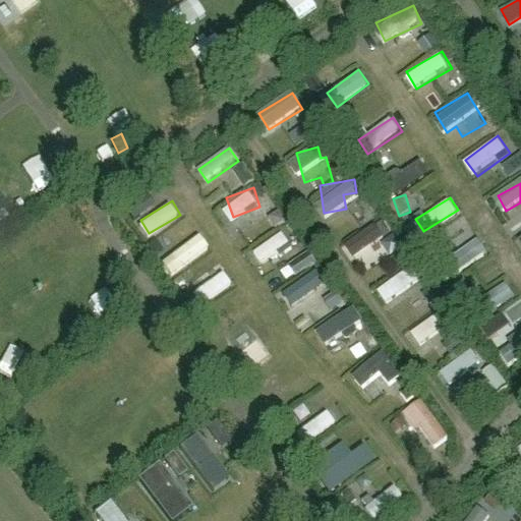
[(246,229),(252,242),(284,227),(277,215),(246,229)]
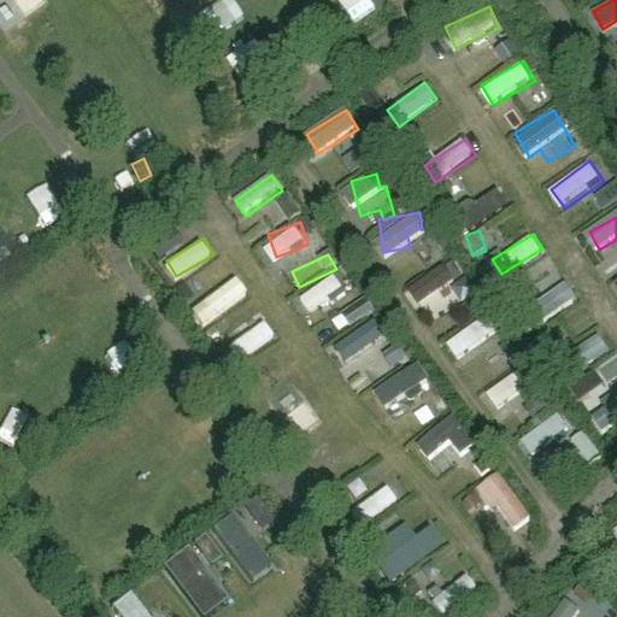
[(421,303),(457,278),(447,263),(411,287),(421,303)]
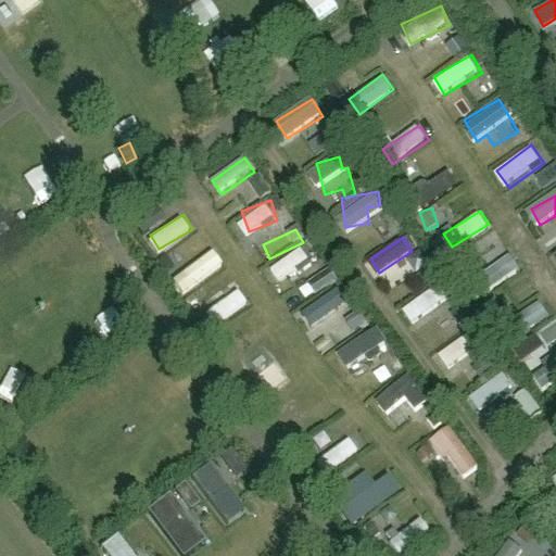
[(209,252),(192,262),(187,253),(169,263),(185,289),(219,269),(209,252)]
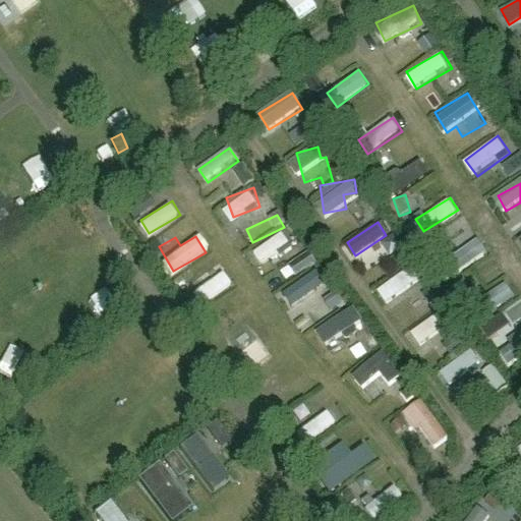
[(445,259),(456,276),(486,254),(475,238),(445,259)]
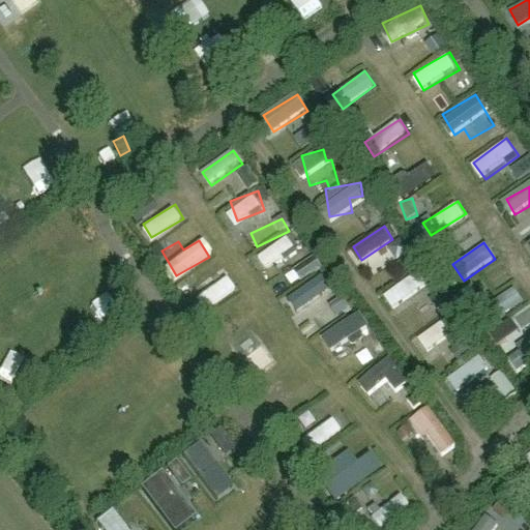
[(272,263),(282,283),(314,267),(305,247),(272,263)]
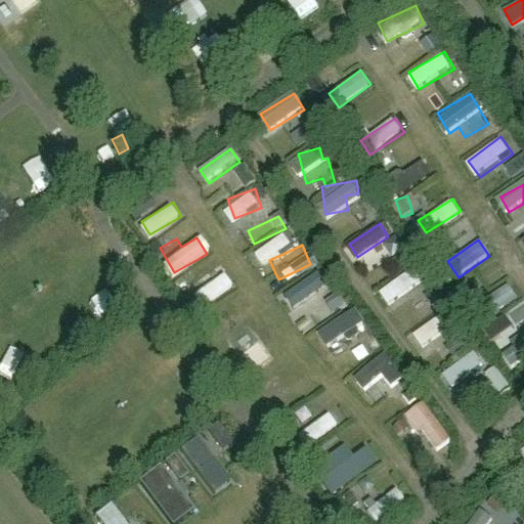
[(226,270),(194,290),(203,303),(234,284),(226,270)]
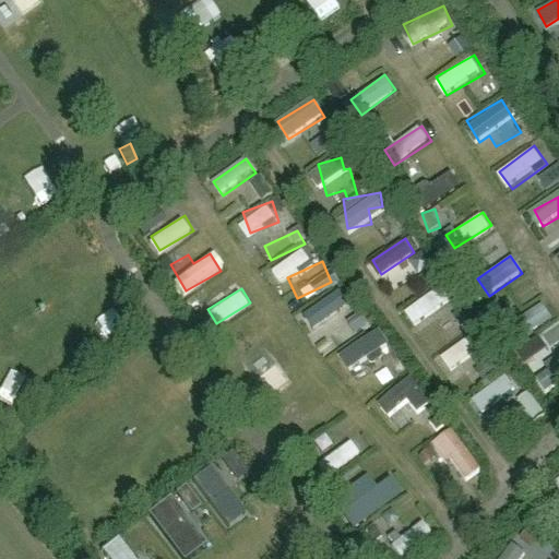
[(339,292),(311,317),(326,334),(354,309),(339,292)]
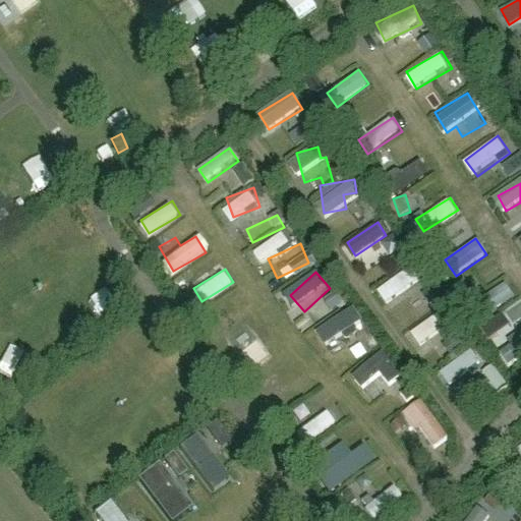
[(486,297),(494,307),(515,294),(508,284),(486,297)]
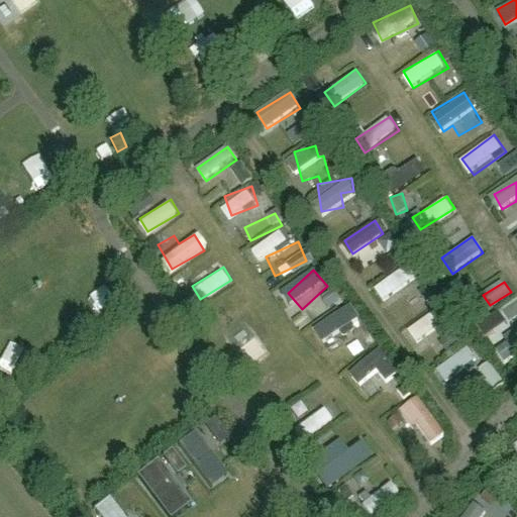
[(420,342),(444,327),(433,310),(409,325),(420,342)]
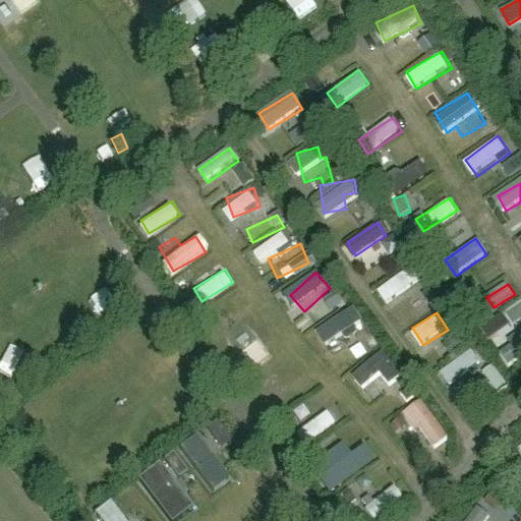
[(438,370),(449,387),(483,362),(472,347),(438,370)]
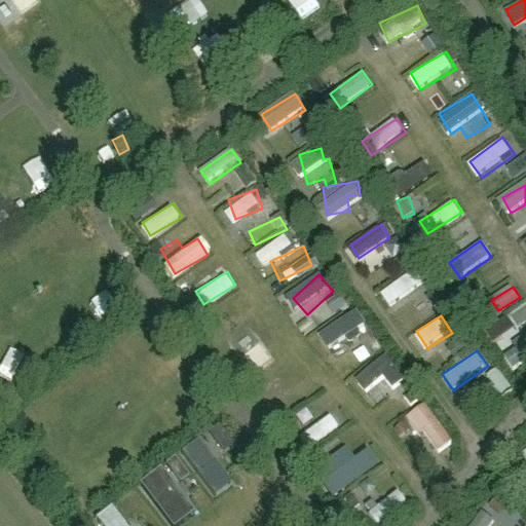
[(405,380),(385,357),(355,381),(366,393),(383,378),(392,390),(405,380)]
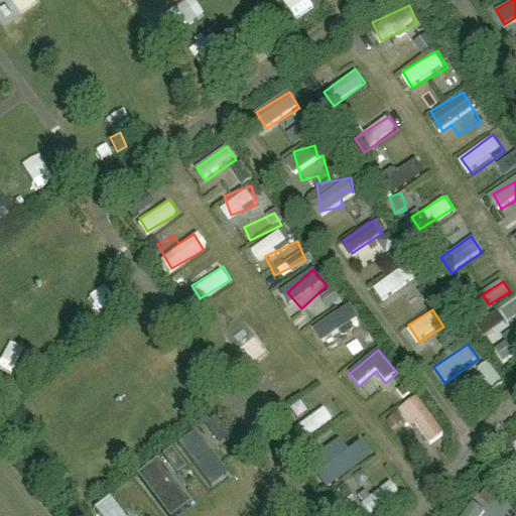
[(397,403),(411,423),(416,420),(431,441),(445,431),(416,390),(397,403)]
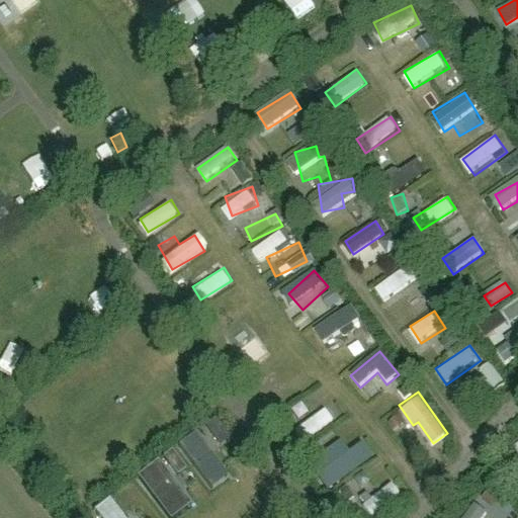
[(326,405),(301,419),(311,434),(335,419),(326,405)]
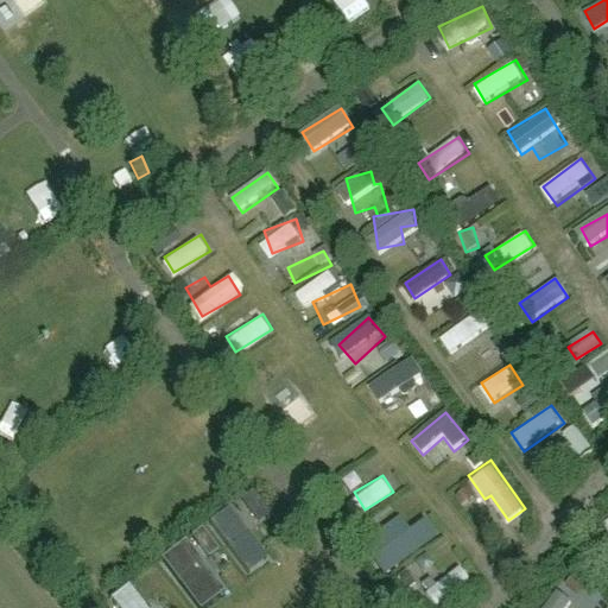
[(437,539),(425,523),(373,559),(385,576),(437,539)]
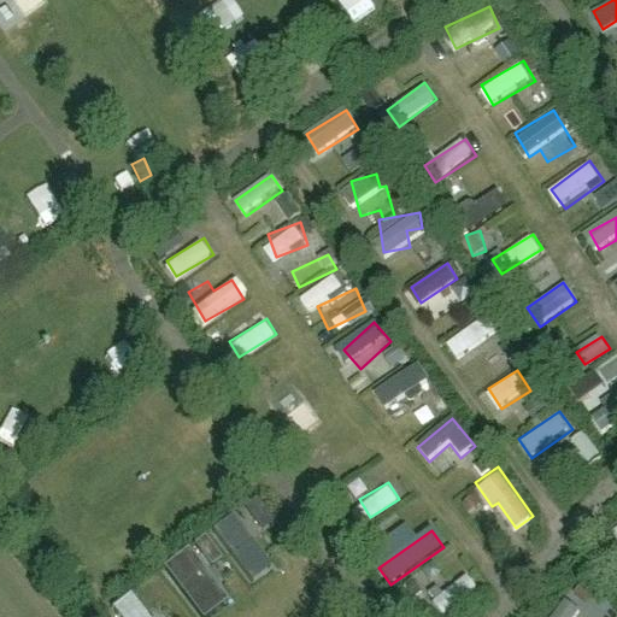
[(442,609),(477,586),(466,569),(432,592),(442,609)]
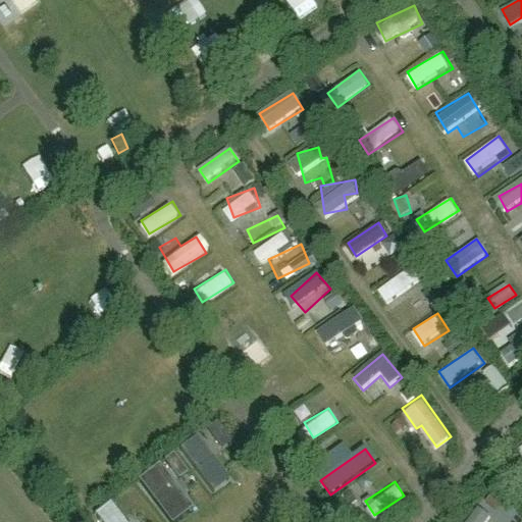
[(462,521),(486,521),(492,515),(475,504),(462,521)]
